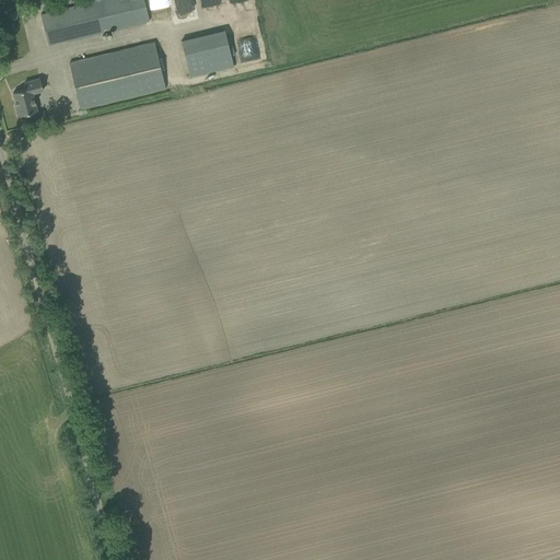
[(100,0),(41,14),(48,46),(151,21),(146,0),(100,0)]
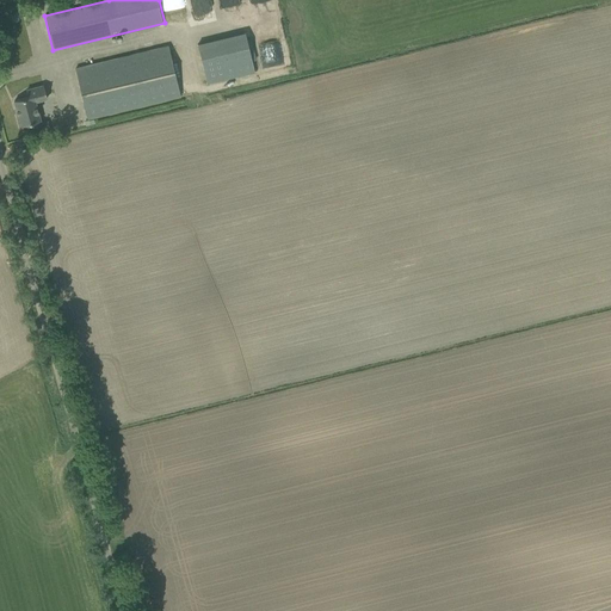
[(198,5),(198,2),(192,2),(193,16),(210,13),(210,4),(198,5)]
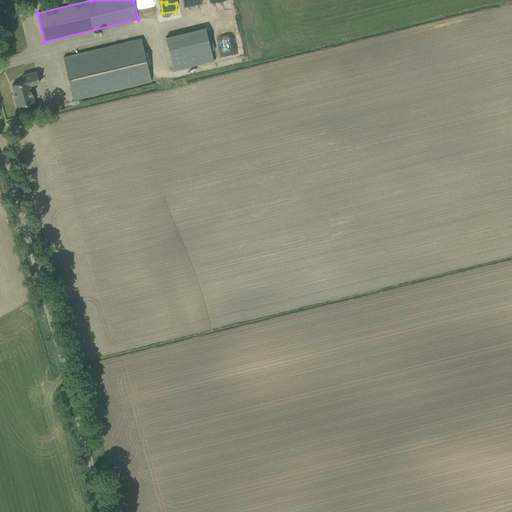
[(206,30),(167,39),(174,70),(213,61),(206,30)]
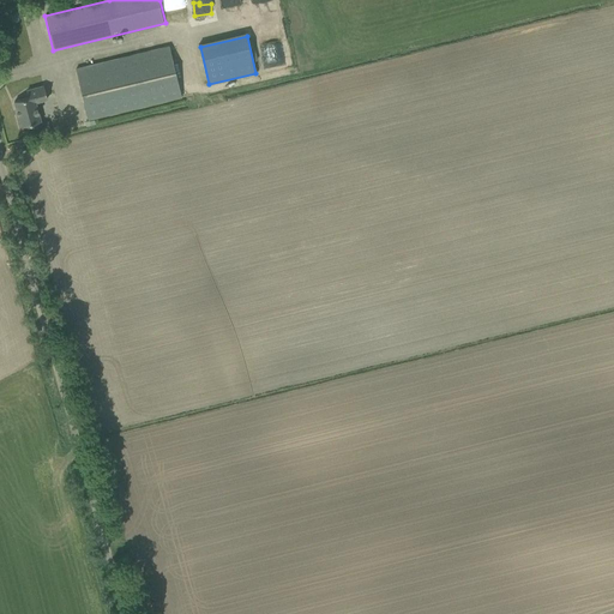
[(86,66),(76,70),(88,120),(100,116),(181,97),(169,47),(86,66)]
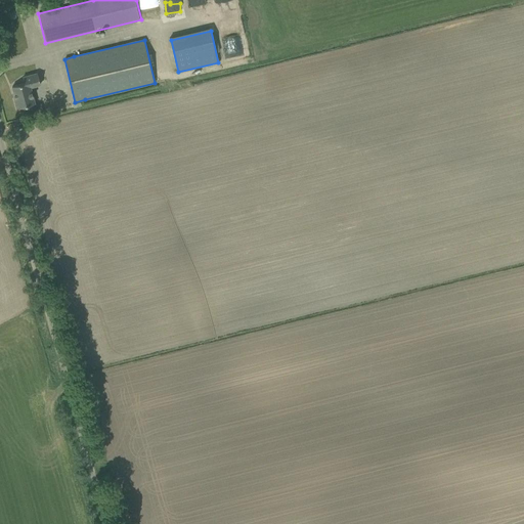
[(30,87),(40,84),(37,74),(24,77),(26,83),(12,86),(13,93),(12,93),(16,108),(34,103),(30,87)]
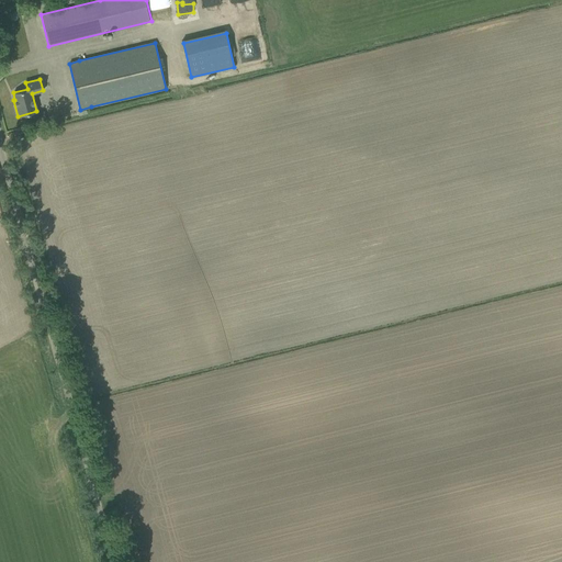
All buildings are outlined.
